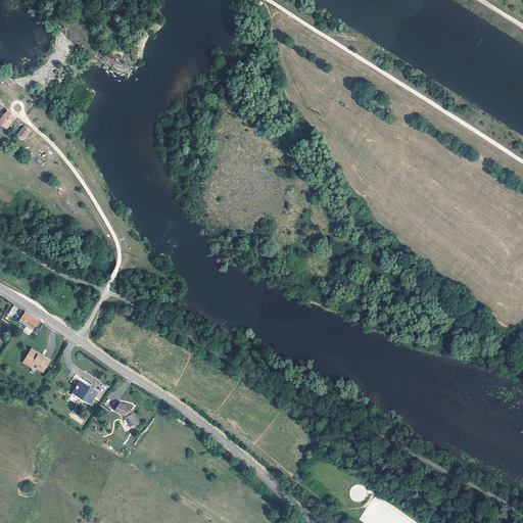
[(7,109),(0,117),(0,122),(7,128),(16,116),(7,109)]
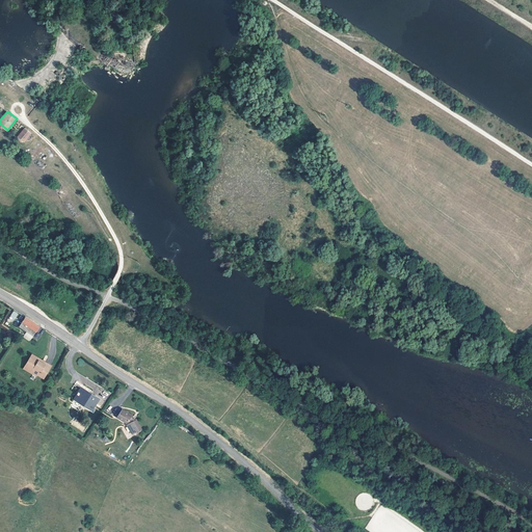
[(24,127),(18,136),(24,141),(31,133),(24,127)]
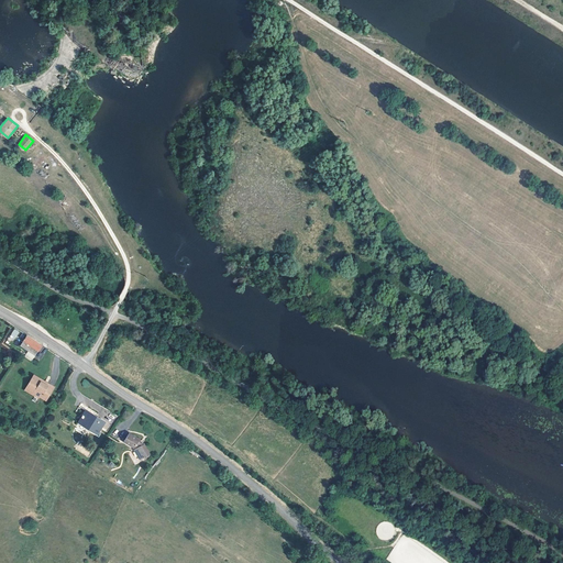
[(36,351),(41,345),(28,335),(25,338),(15,331),(10,339),(17,344),(18,342),(20,343),(21,341),(22,342),(23,341),(36,351)]
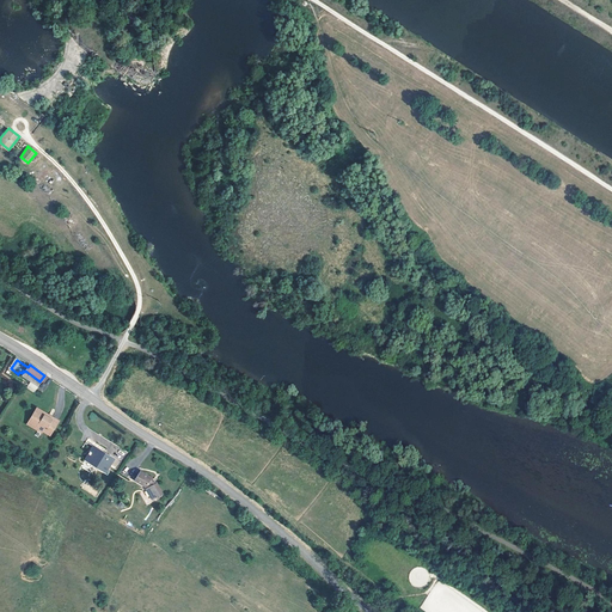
[(28,422),(42,432),(49,436),(59,421),(37,408),(28,422)]
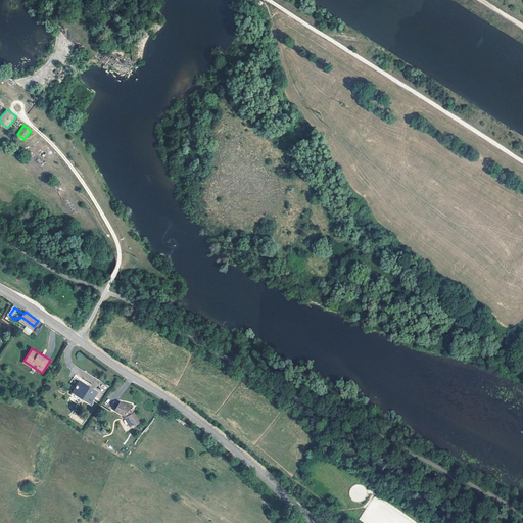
[(35,371),(36,369),(24,361),(22,363),(35,371)]
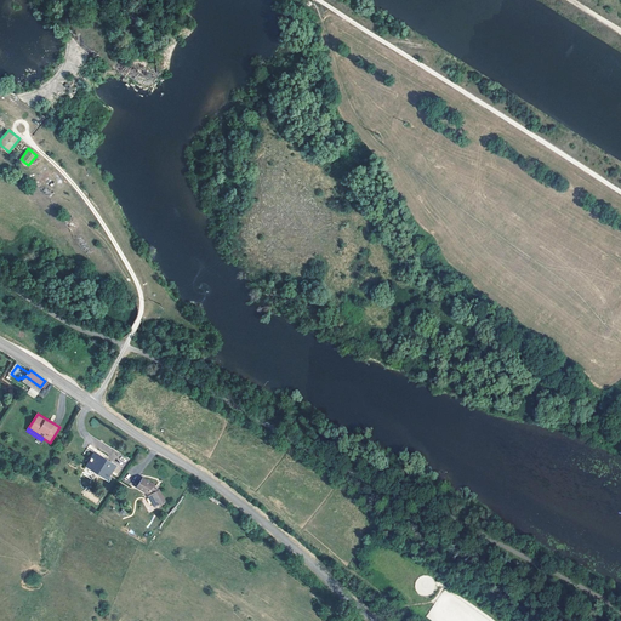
[(110,461),(93,450),(91,454),(98,459),(90,469),(110,482),(118,469),(110,463),(110,461)]
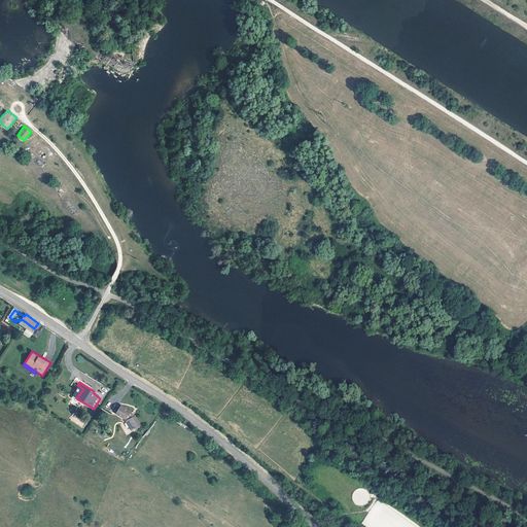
[(124,419),(126,423),(124,424),(128,433),(138,428),(134,419),(132,419),(129,414),(130,414),(120,408),(115,414),(124,419)]
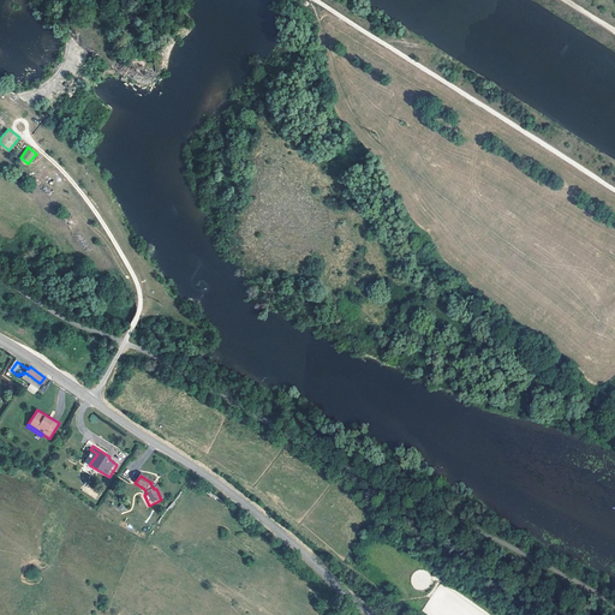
[(99,494),(85,484),(82,489),(95,499),(99,494)]
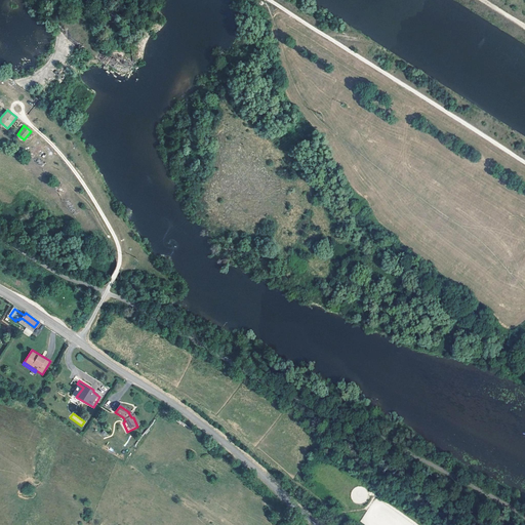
[(414,524),(381,502),(379,502),(379,512),(376,515),(378,516),(375,521),(372,521),(370,524),(379,524),(378,524),(414,524)]
